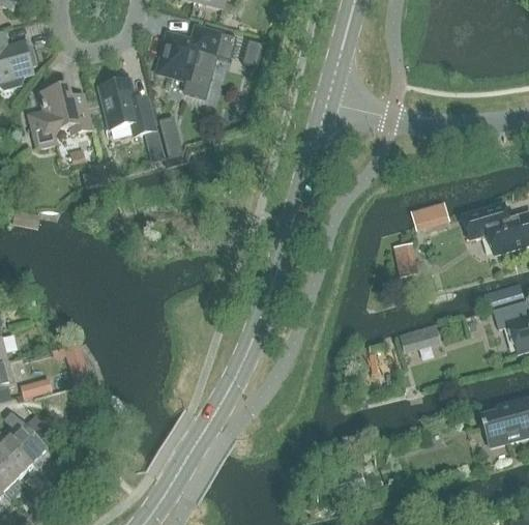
[(0,4),(12,8),(15,0),(0,0),(0,4)]
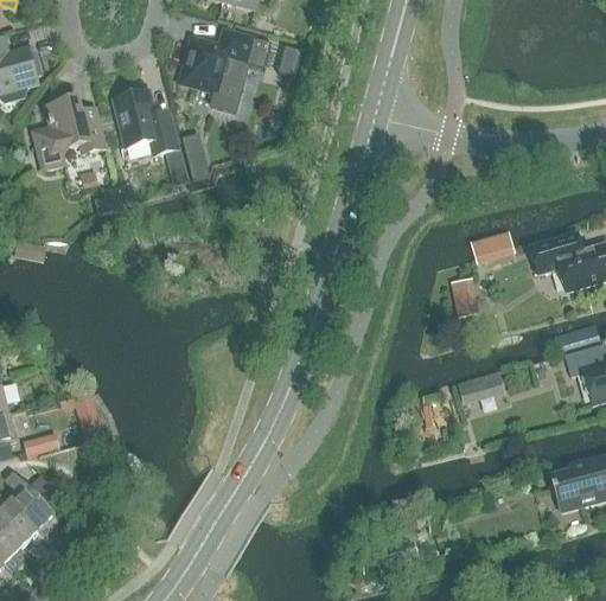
[(218,0),(255,10),(257,0),(218,0)]
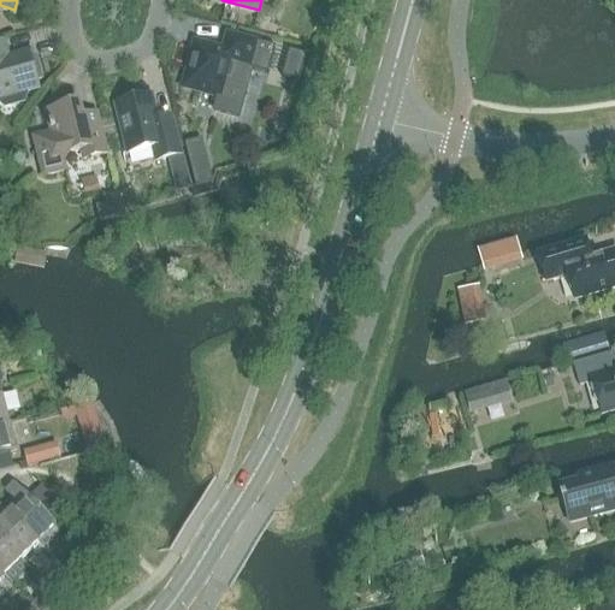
[(194,39),(182,83),(218,93),(214,106),(241,113),(254,64),(270,69),(277,43),(258,39),(226,30),(222,46),(194,39)]
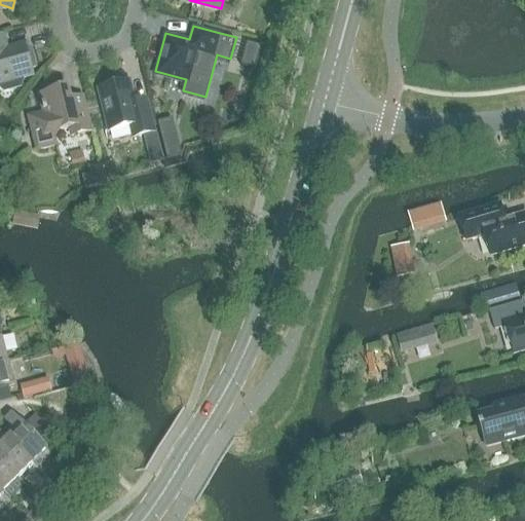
[(1,32),(0,33),(0,86),(22,82),(24,74),(31,71),(23,41),(6,46),(1,32)]
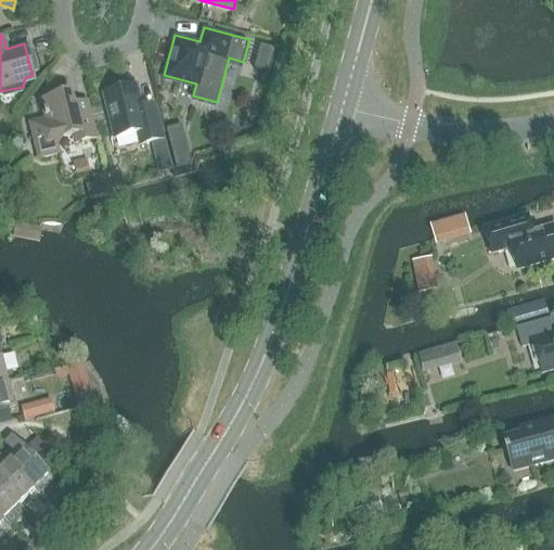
[(260,42),(254,65),(270,69),(277,47),(260,42)]
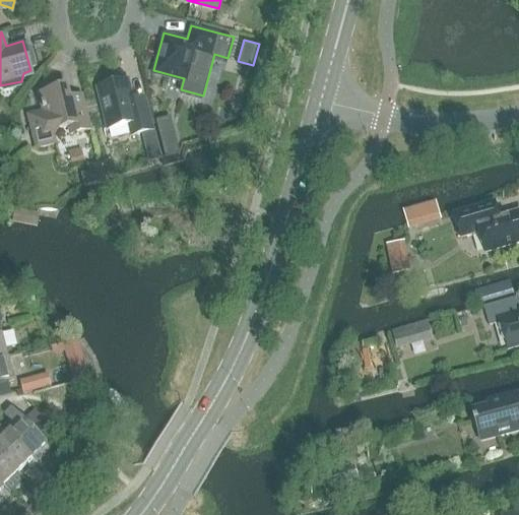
[(107,126),(127,122),(130,134),(138,131),(138,130),(151,127),(143,95),(131,99),(126,78),(96,85),(107,126)]
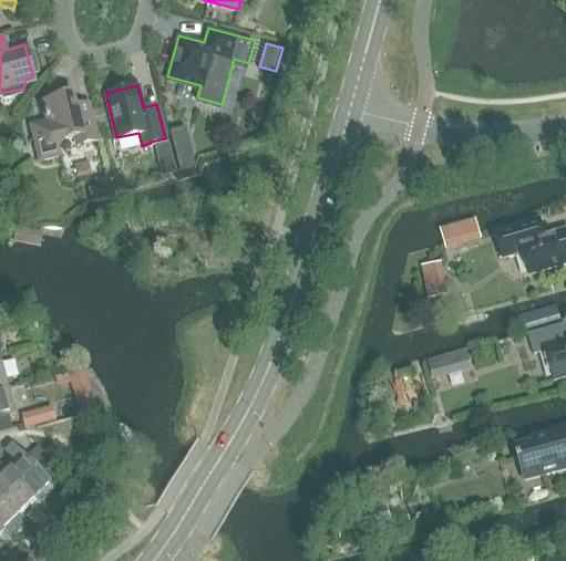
[(74,105),(71,92),(41,100),(47,120),(37,122),(33,123),(32,126),(31,130),(37,151),(39,154),(45,156),(59,153),(57,139),(81,133),(83,141),(96,137),(88,102),(74,105)]
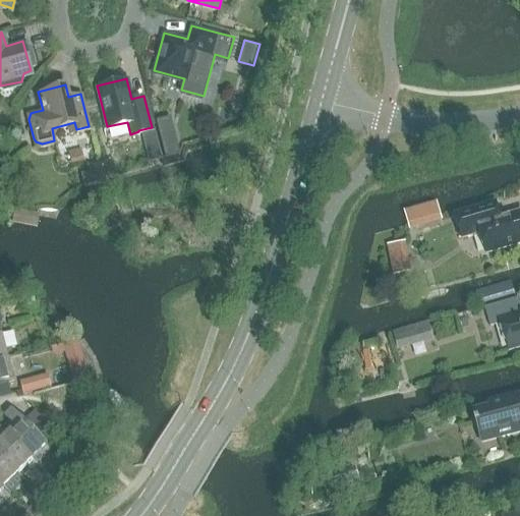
[(158,115),(167,152),(182,147),(173,111),(158,115)]
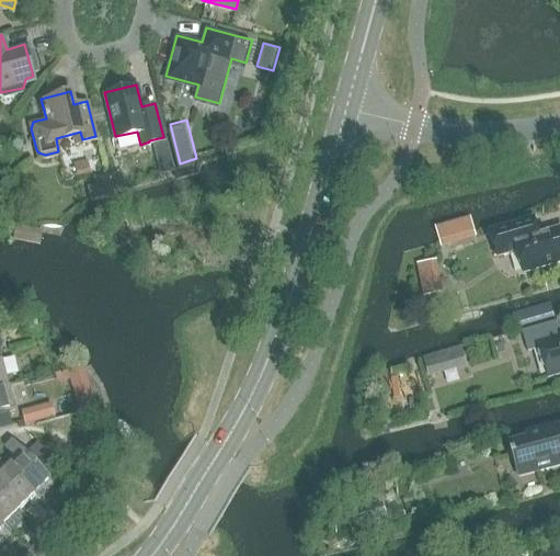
[(169,154),(157,157),(160,171),(173,169),(169,154)]
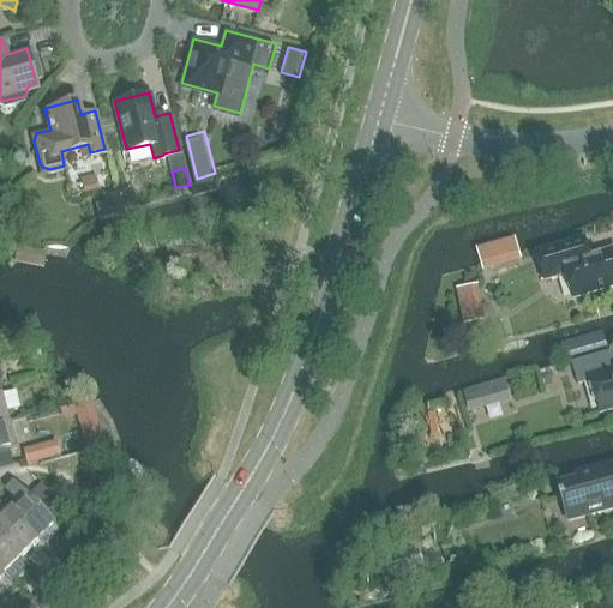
[(520,257),(514,234),(474,246),(480,269),(520,257)]
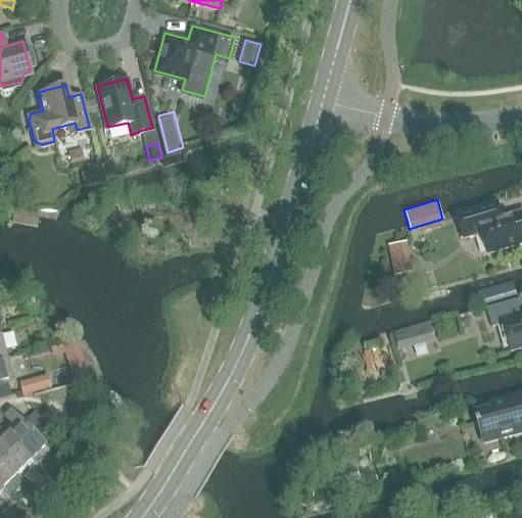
[(495,200),(455,212),(460,231),(479,225),(487,251),(521,241),(521,209),(500,216),(495,200)]
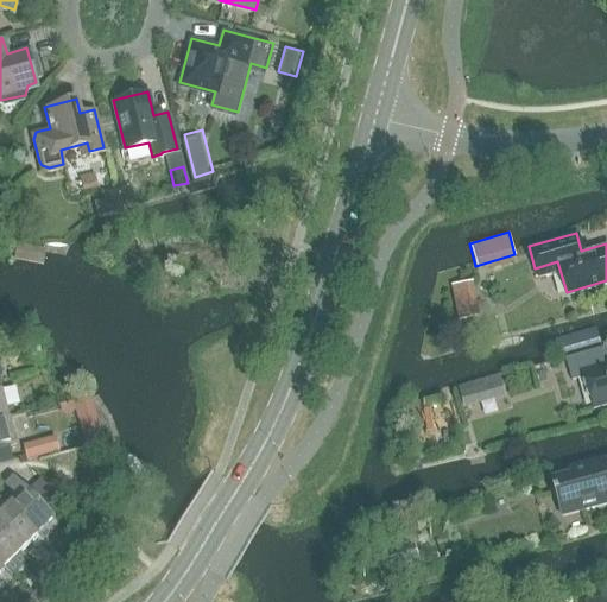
[(13,257),(43,263),(45,247),(17,241),(13,257)]
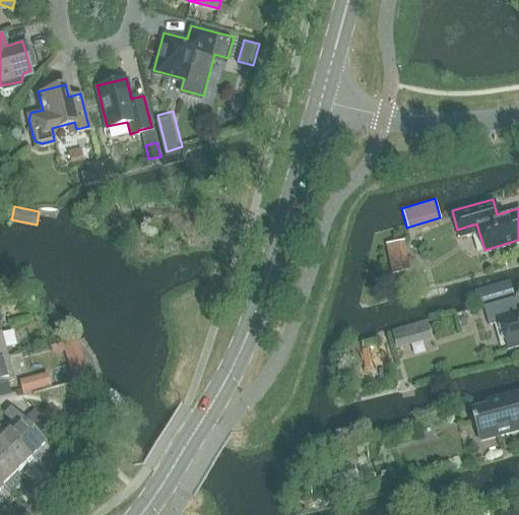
[(403,237),(385,240),(387,250),(404,247),(403,237)]
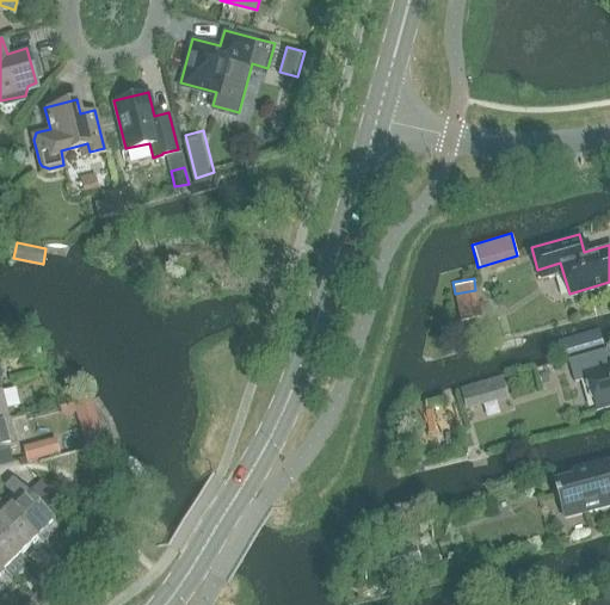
[(602,343),(597,325),(556,337),(561,353),(602,343)]
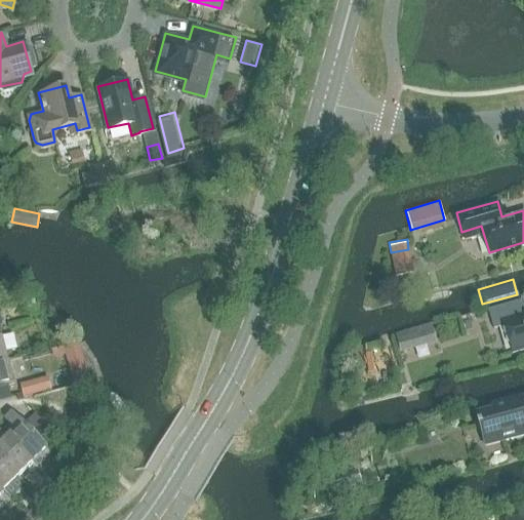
[(523,306),(521,296),(487,307),(492,323),(504,320),(512,349),(523,345),(523,306)]
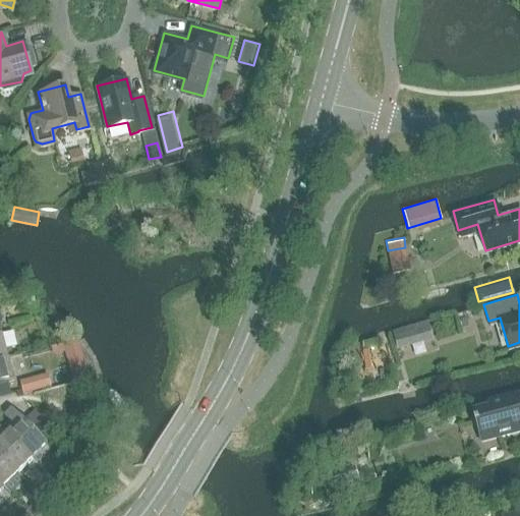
[(0,355),(7,354),(5,345),(16,342),(12,328),(1,331),(0,327),(0,320),(1,320),(0,316),(0,355)]
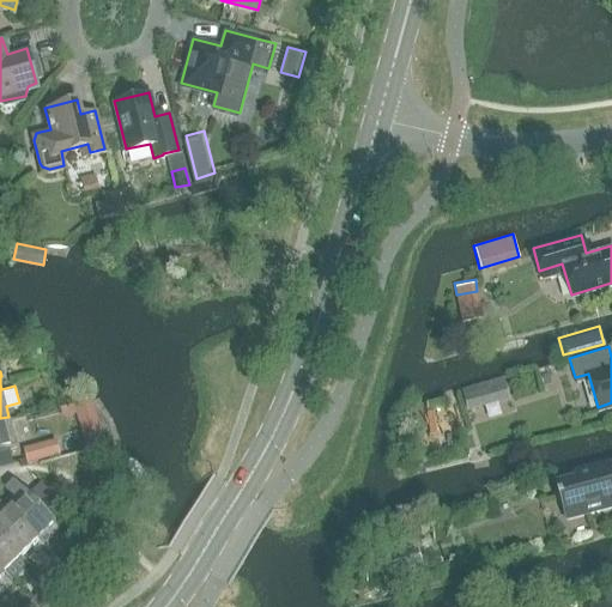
[(476,382),(461,387),(467,407),(482,402),(476,382)]
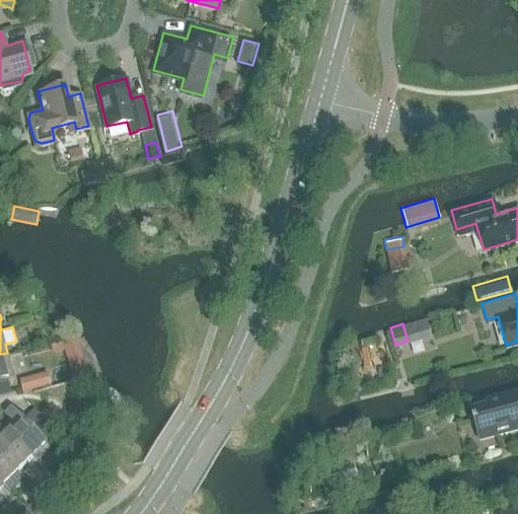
[(74,337),(62,341),(66,356),(81,352),(77,337),(77,336),(74,337)]
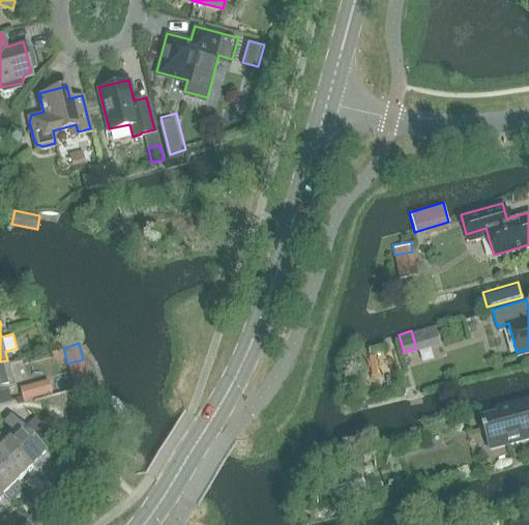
[(7,360),(0,361),(0,387),(13,385),(7,360)]
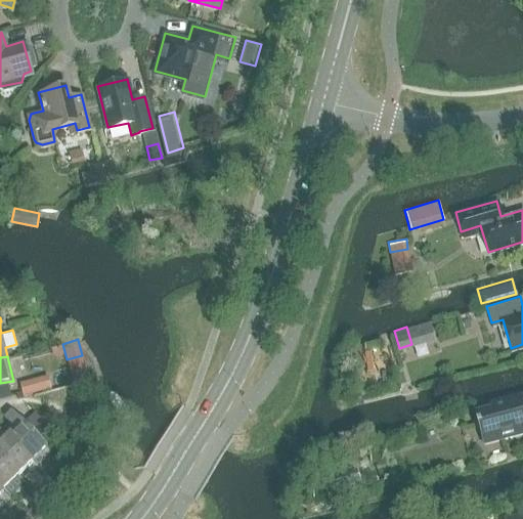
[(23,393),(27,392),(46,387),(43,375),(19,381),(23,393)]
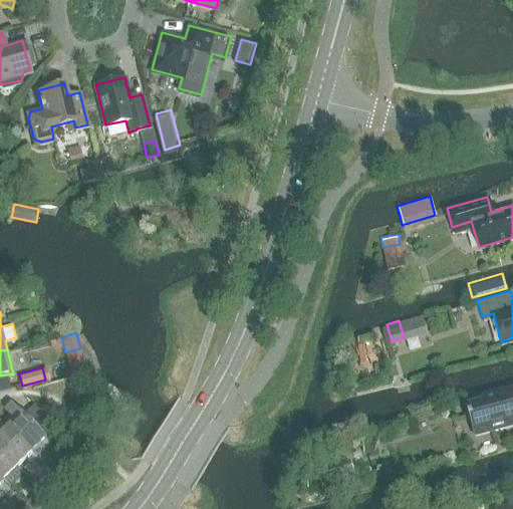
[(474,433),(512,422),(512,402),(512,401),(512,385),(481,394),(482,399),(466,403),(474,433)]
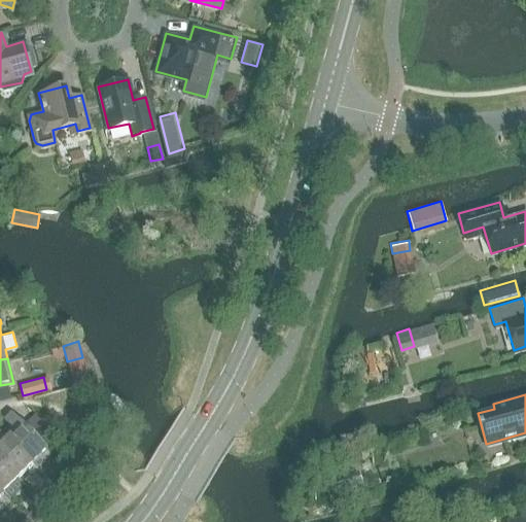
[(6,436),(32,461),(37,466),(51,452),(47,448),(46,446),(35,435),(42,427),(31,415),(23,422),(10,411),(3,418),(13,428),(6,436)]
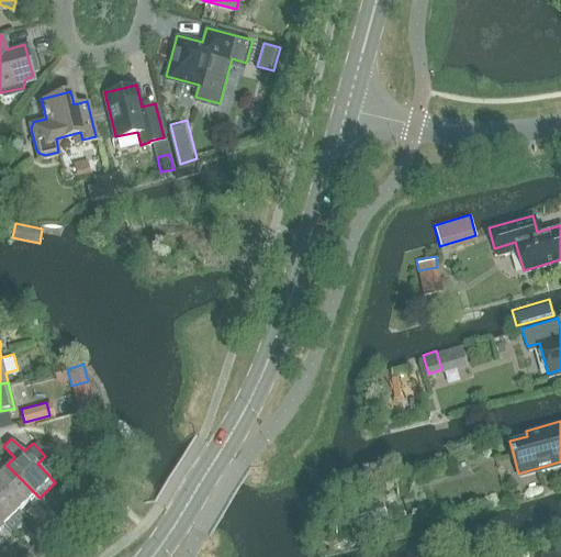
[(34,492),(7,465),(0,471),(0,488),(18,507),(34,492)]
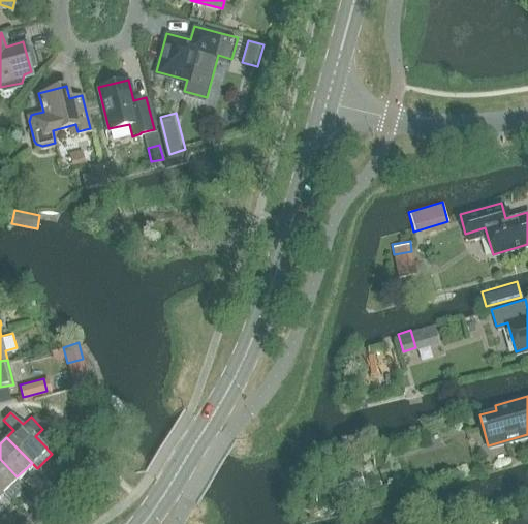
[(0,488),(2,491),(17,476),(0,459),(0,488)]
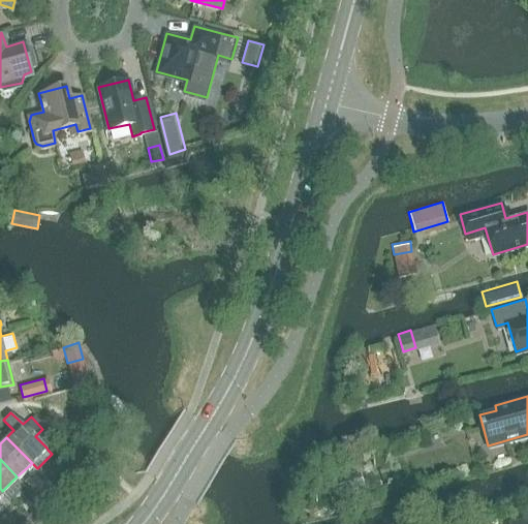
[(358,468),(335,475),(340,491),(363,485),(358,468)]
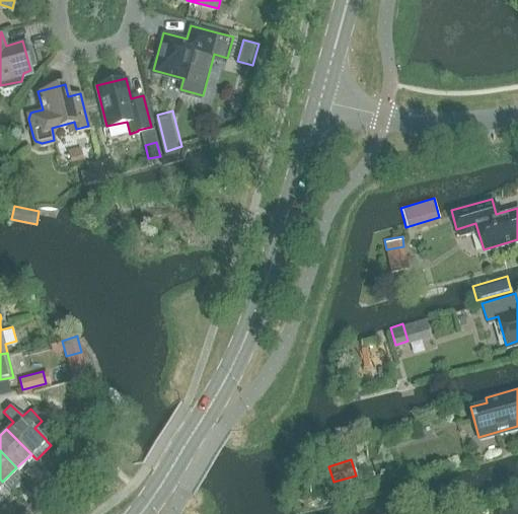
[(39,494),(25,505),(33,513),(46,502),(39,494)]
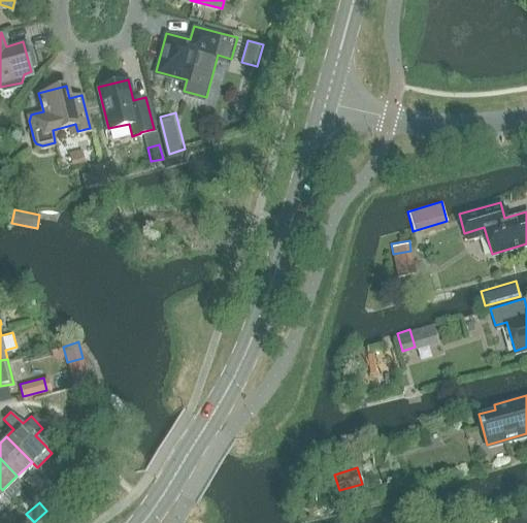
[(526,522),(526,513),(506,519),(506,522),(526,522)]
